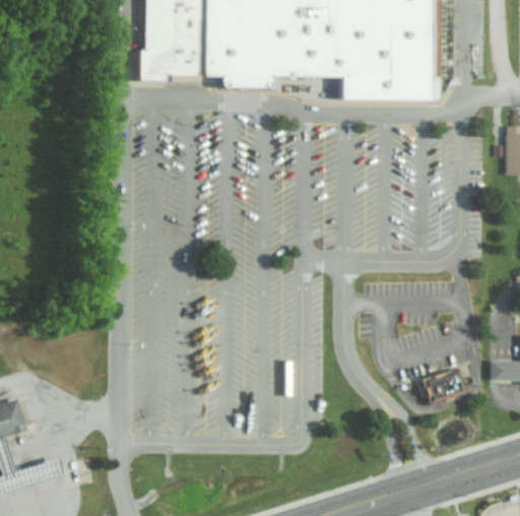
[(145,0),(145,51),(140,51),(140,82),(170,82),(170,76),(222,76),(222,88),(271,88),(271,77),(341,77),(341,101),(438,101),(437,0),(145,0)]
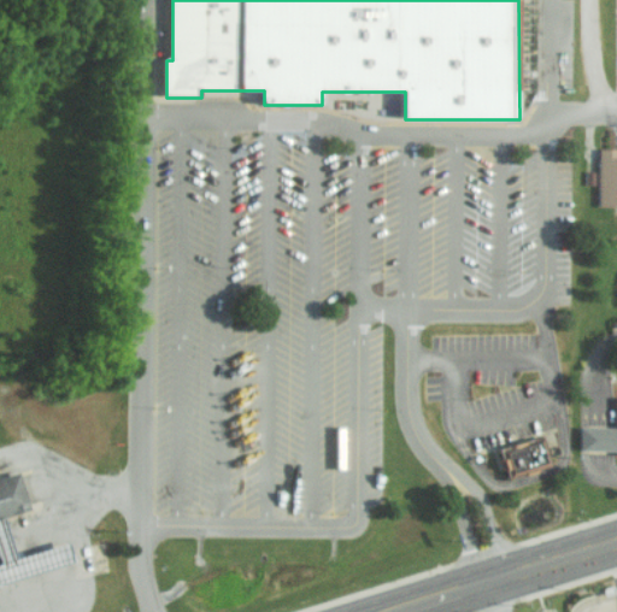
[(595,200),(616,200),(616,152),(616,143),(597,142),(595,200)]
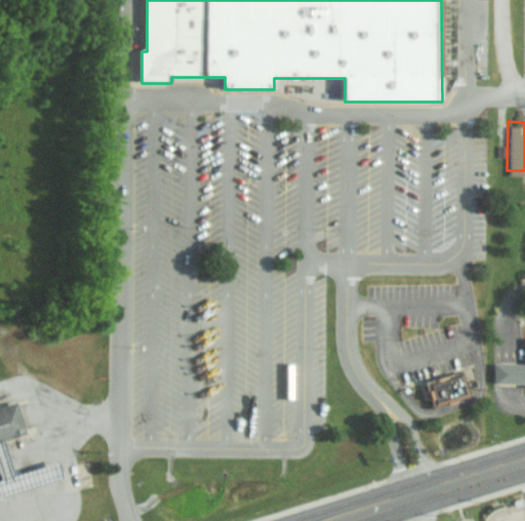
[(491,358),(491,381),(524,381),(524,332),(523,332),(522,359),(491,358)]
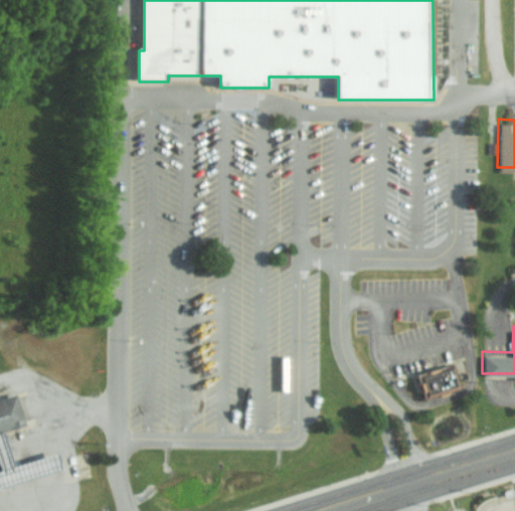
[(415,369),(423,394),(457,383),(450,359),(415,369)]
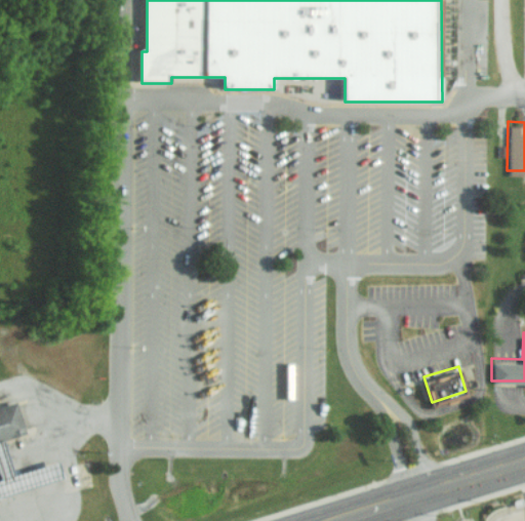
[(0,434),(0,399),(9,397),(19,428),(0,434)]
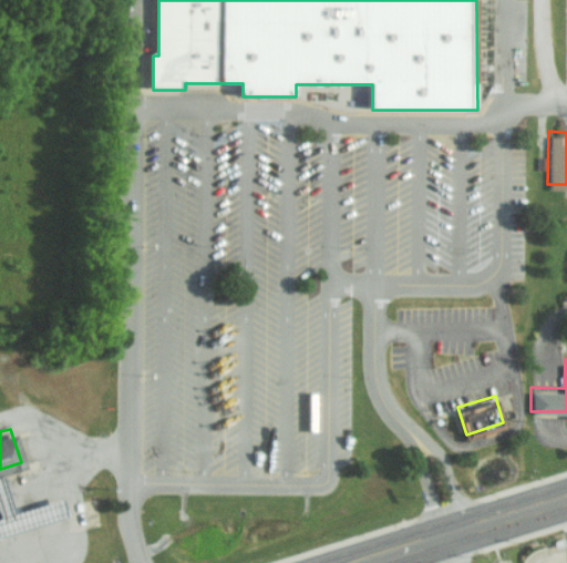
[(0,529),(59,512),(53,494),(6,509),(0,491),(0,529)]
